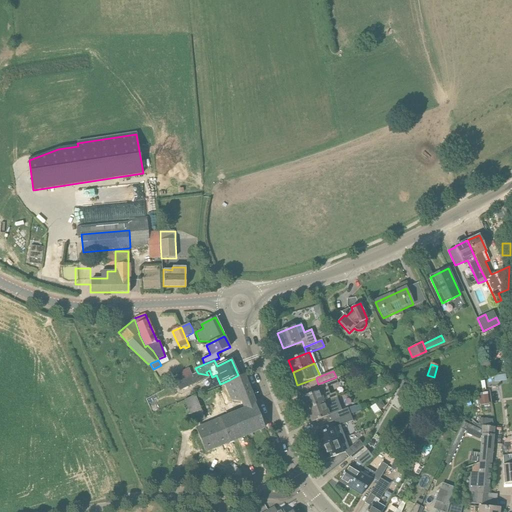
[(192,376),(186,378),(189,386),(195,382),(208,375),(198,373),(192,376)]
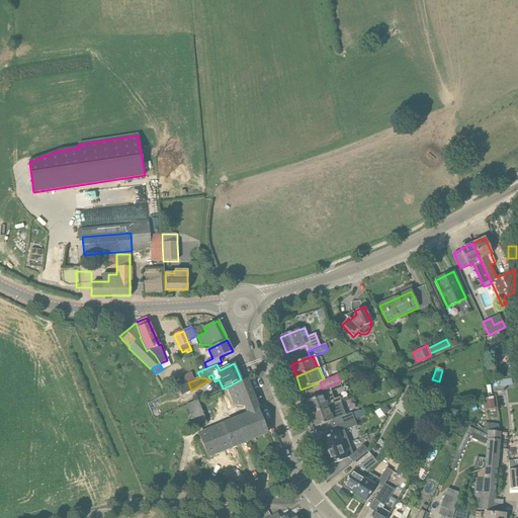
[(208,456),(267,433),(246,379),(237,383),(227,389),(234,406),(244,408),(246,413),(198,433),(208,456)]
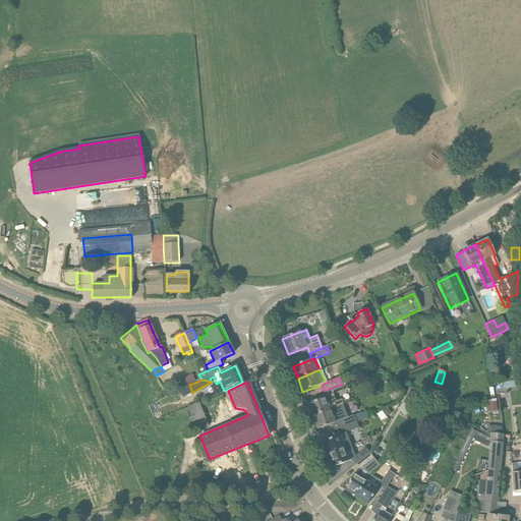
[(336,402),(333,395),(344,390),(342,384),(324,391),(327,397),(307,404),(312,417),(340,406),(343,405),(341,400),(336,402)]
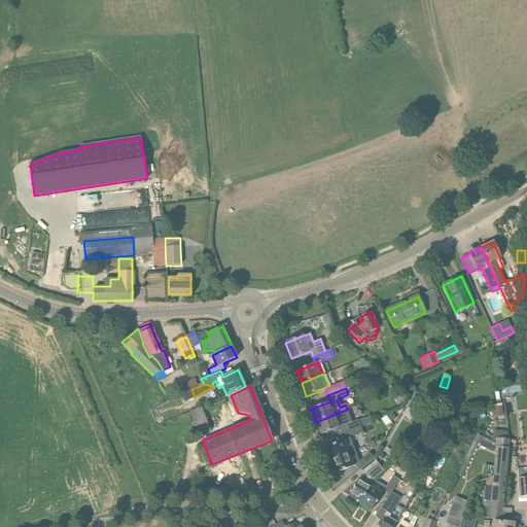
[(181,395),(185,402),(195,397),(191,389),(183,394),(181,395)]
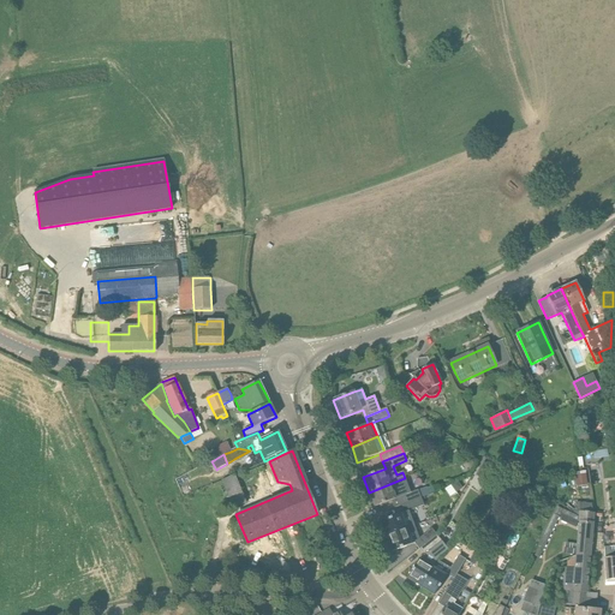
[(494,469),(483,461),(479,469),(490,475),(494,469)]
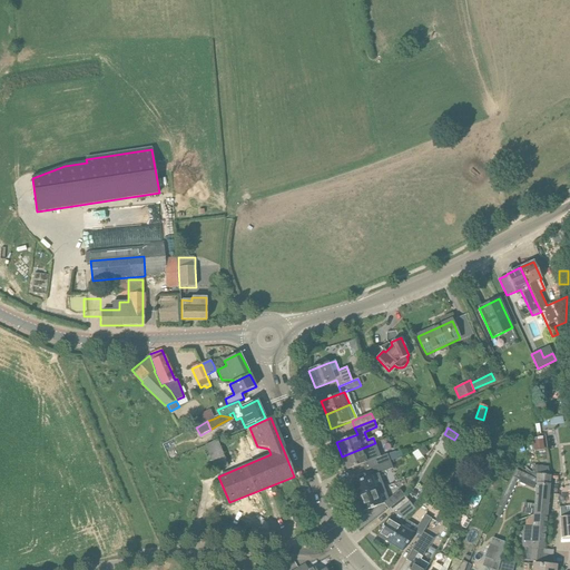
[(542,439),(532,440),(533,451),(544,449),(542,439)]
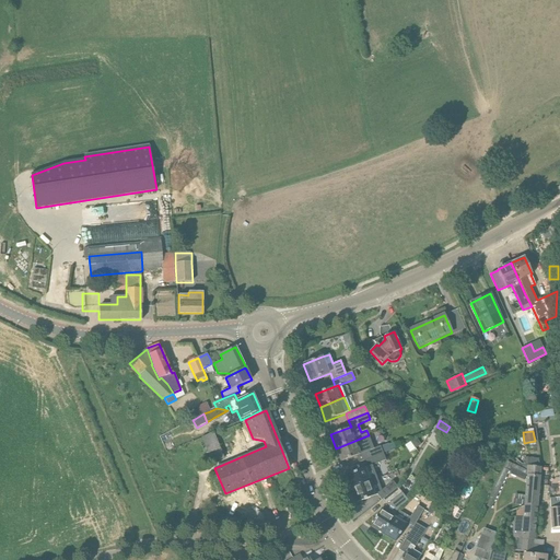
[(341,462),(356,456),(358,463),(364,461),(383,453),(381,446),(371,451),(365,436),(336,448),(341,462)]
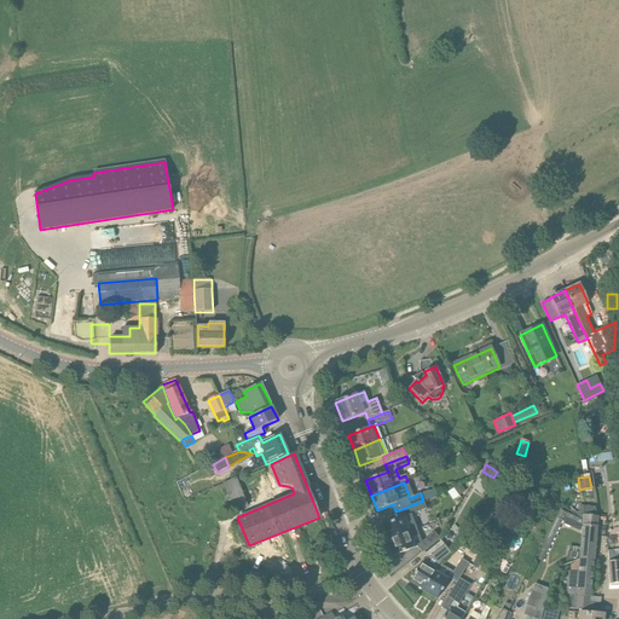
[(533,490),(525,485),(519,496),(526,499),(533,490)]
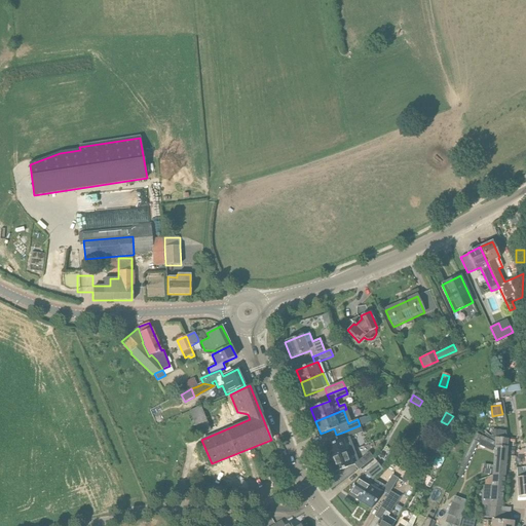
[(385,415),(389,421),(396,418),(391,413),(385,415)]
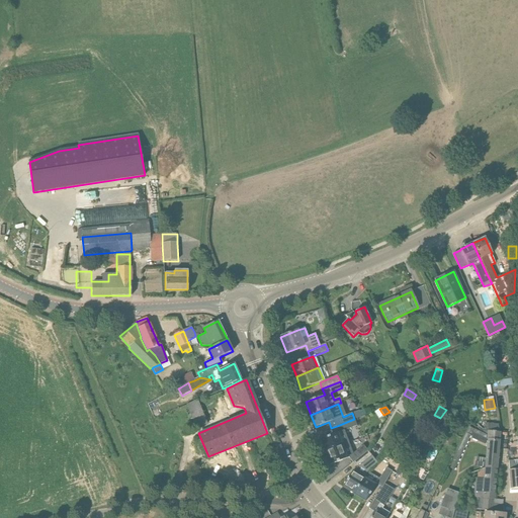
[(358,411),(352,413),(354,419),(361,417),(358,411)]
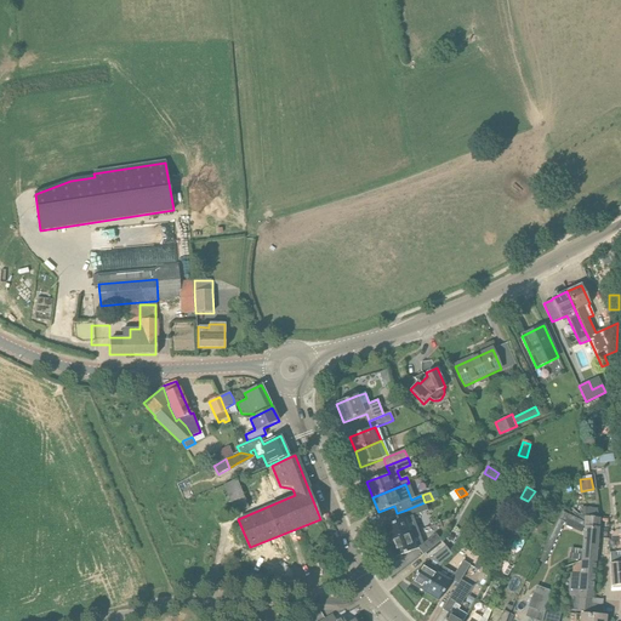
[(249,508),(243,494),(228,500),(235,513),(249,508)]
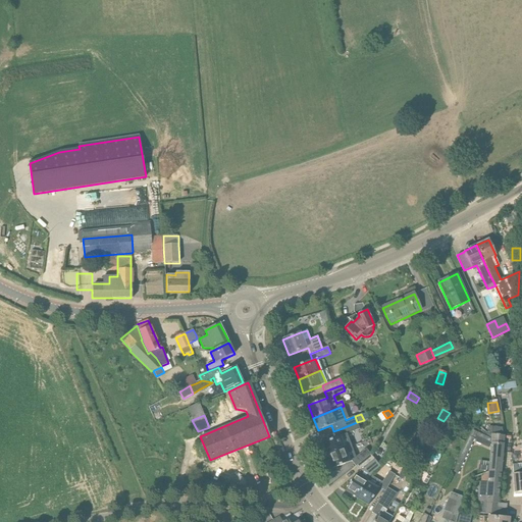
[(347,434),(359,429),(357,422),(340,429),(341,436),(347,434)]
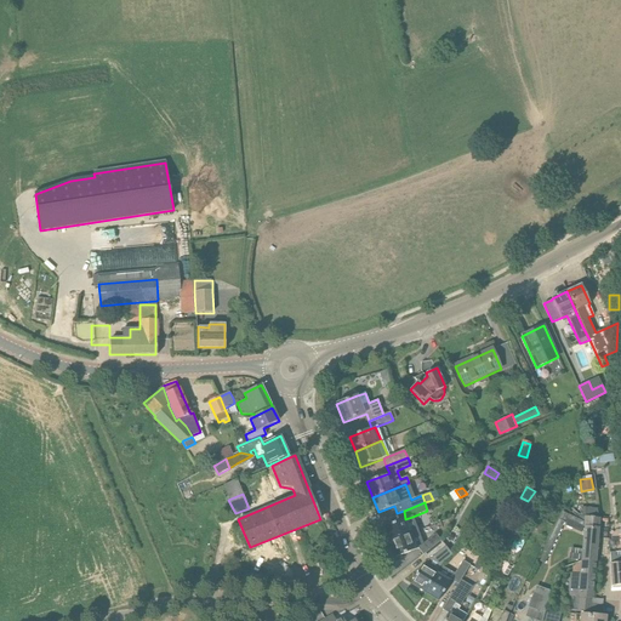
[(563,512),(559,519),(564,522),(565,518),(567,518),(579,524),(581,520),(563,512)]
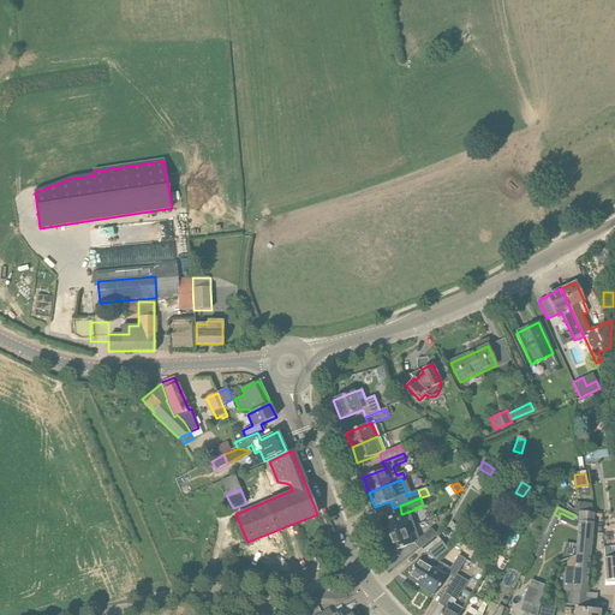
[(408,512),(401,514),(380,520),(386,537),(415,526),(408,512)]
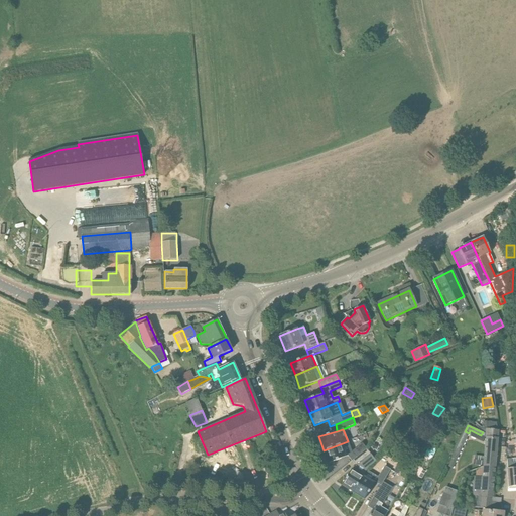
[(482,466),(495,467),(498,431),(486,429),(486,433),(485,437),(485,443),(482,466)]
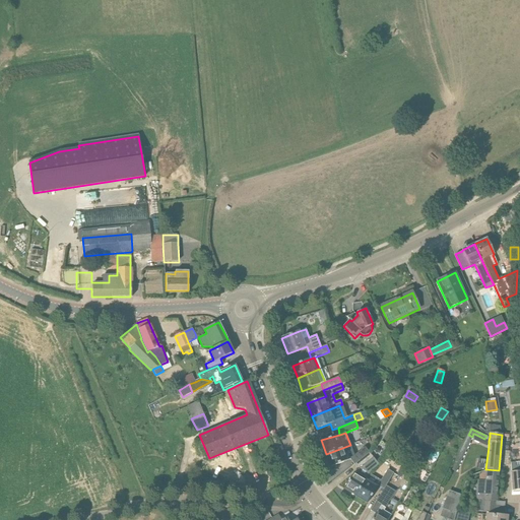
[(473,434),(472,437),(471,439),(489,447),(489,441),(490,437),(486,436),(484,439),(474,434),(473,434)]
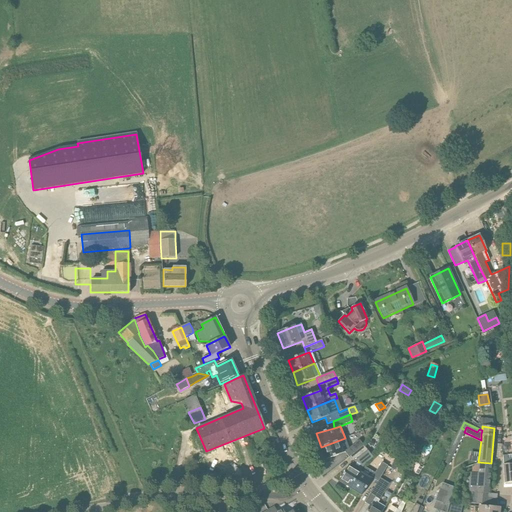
[(465,430),(461,428),(444,463),(449,465),(464,432),(465,430)]
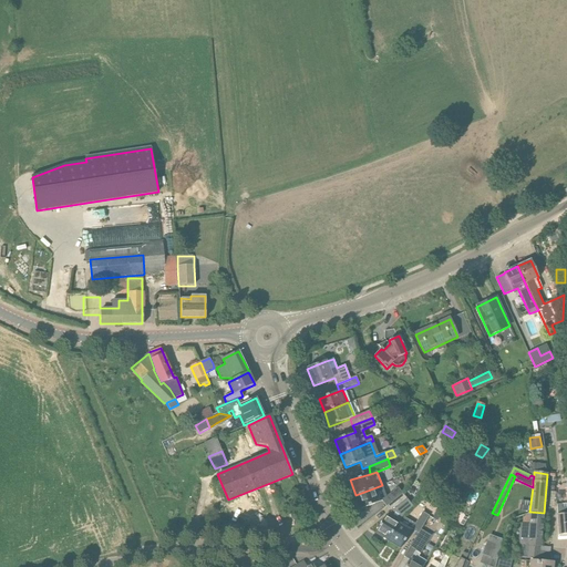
[(382,485),(356,495),(361,509),(382,501),(387,496),(382,485)]
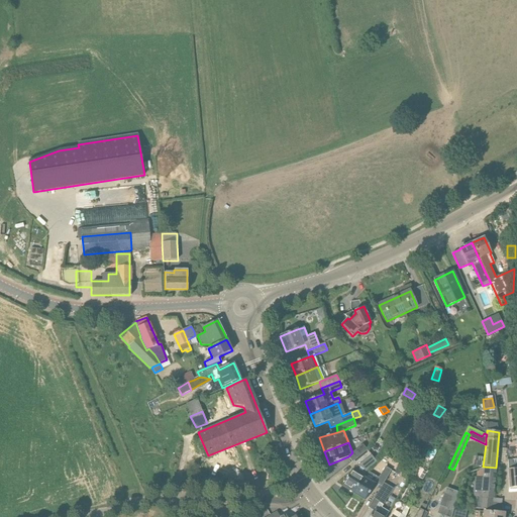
[(367,450),(368,450),(363,444),(352,452),(348,456),(352,461),(367,450)]
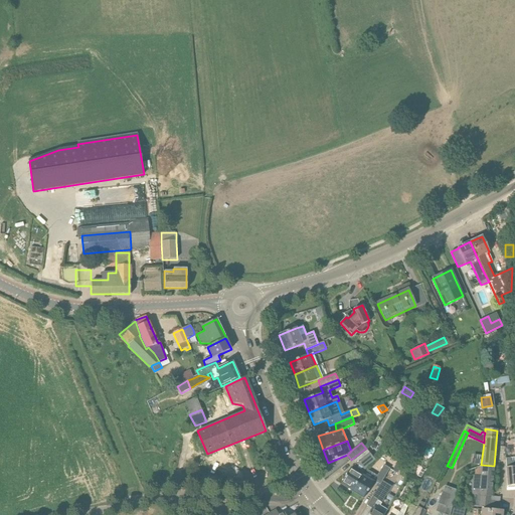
[(354,465),(351,468),(341,484),(352,491),(361,476),(365,470),(366,469),(365,469),(365,468),(374,460),(365,449),(351,460),(354,465)]
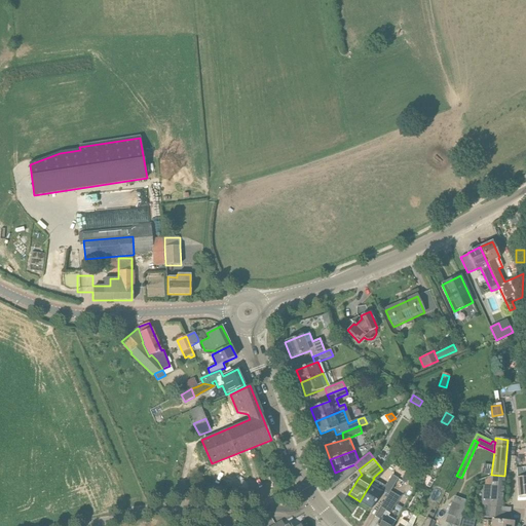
[(491,475),(492,465),(483,464),(482,475),(491,475)]
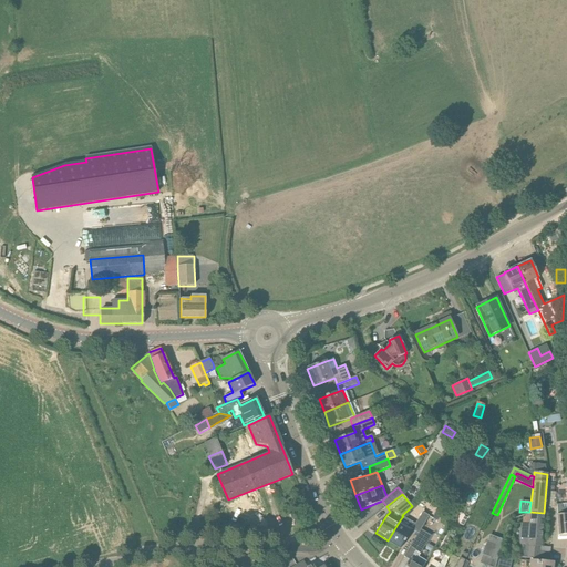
[(566,503),(557,504),(559,535),(566,534),(566,503)]
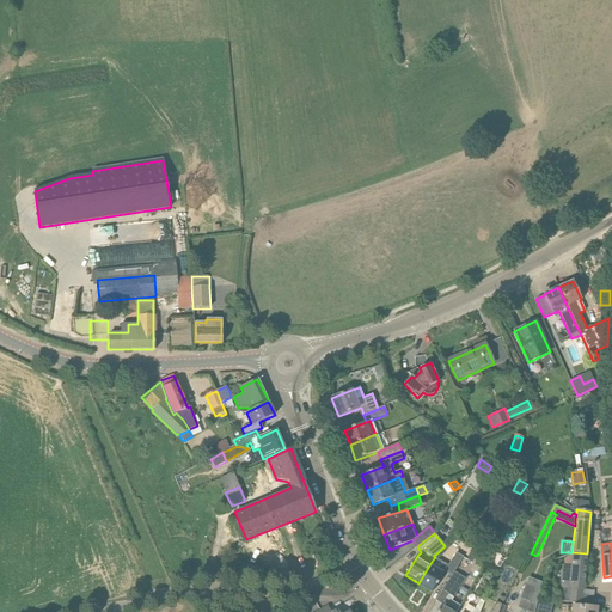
[(459,564),(464,557),(457,552),(451,562),(436,554),(435,557),(434,558),(429,565),(418,583),(433,592),(444,573),(451,576),(454,573),(459,564)]
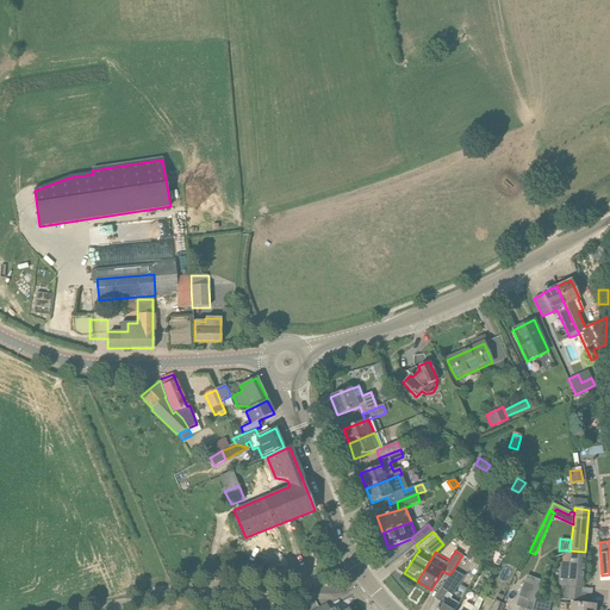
[(580,602),(585,552),(570,551),(568,565),(560,564),(559,580),(567,582),(567,587),(561,586),(560,599),(580,602)]
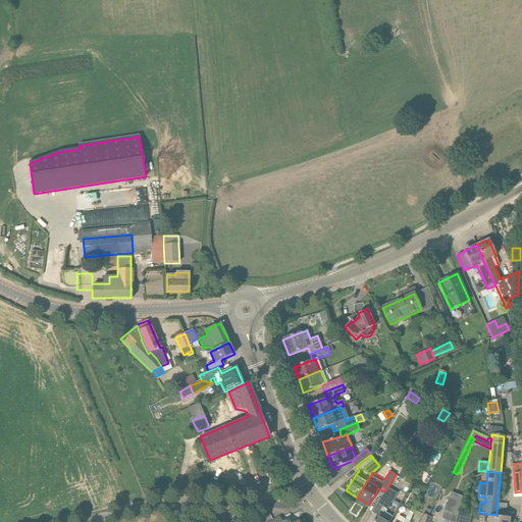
[(397,494),(387,488),(372,513),(377,516),(372,521),(389,521),(393,517),(384,513),(397,494)]
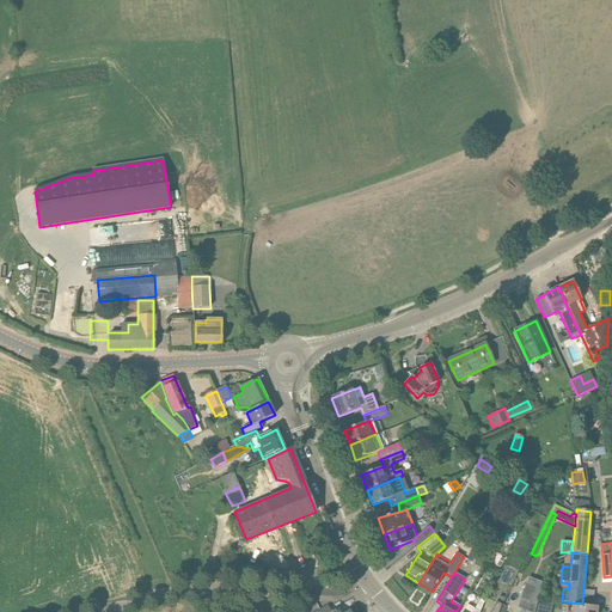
[(518,609),(527,611),(533,611),(542,583),(528,577),(518,609)]
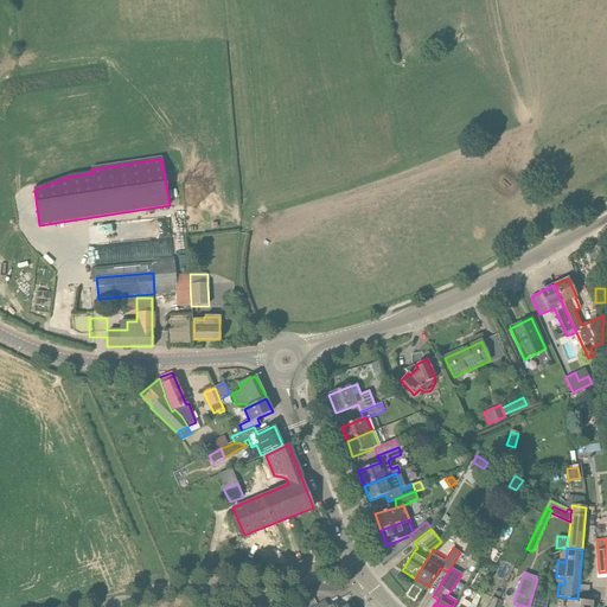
[(493,606),(497,600),(492,596),(486,606),(493,606)]
